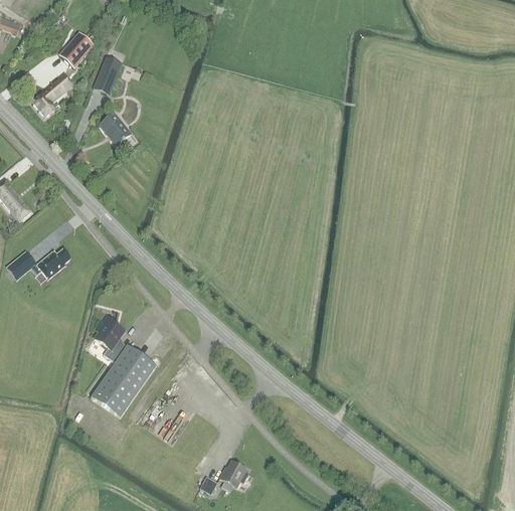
[(0,26),(16,32),(20,22),(0,14),(0,26)]
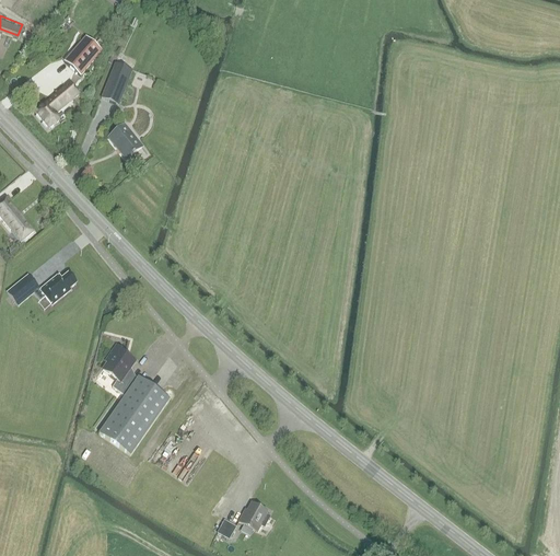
[(62,58),(80,73),(102,48),(85,33),(62,58)]
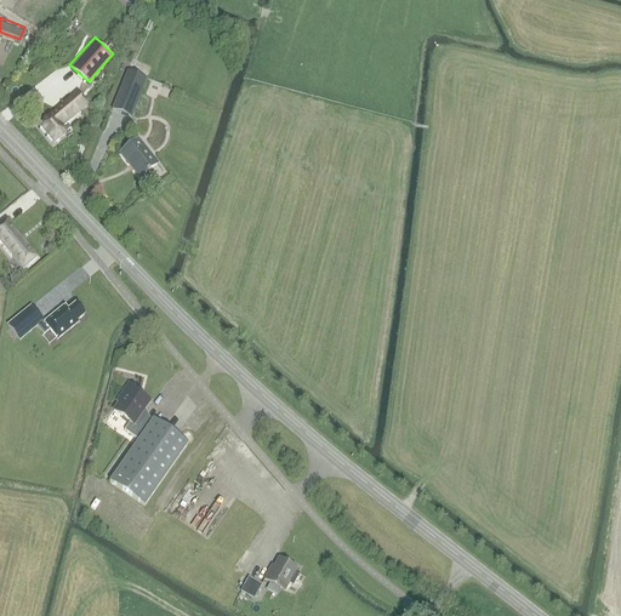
[(112,106),(131,113),(147,75),(127,67),(112,106)]
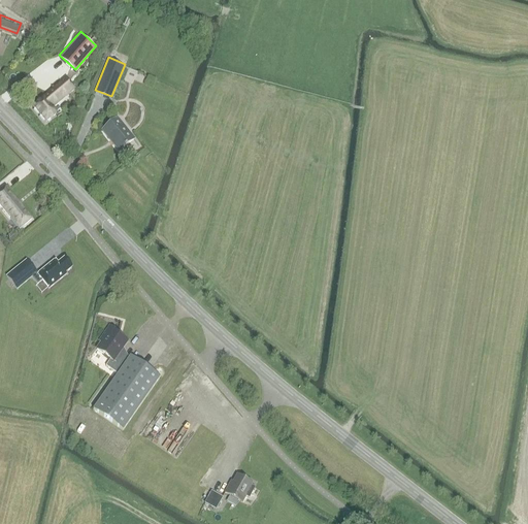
[(42,95),(33,103),(45,119),(56,110),(51,104),(74,85),(66,74),(42,94),(42,95)]
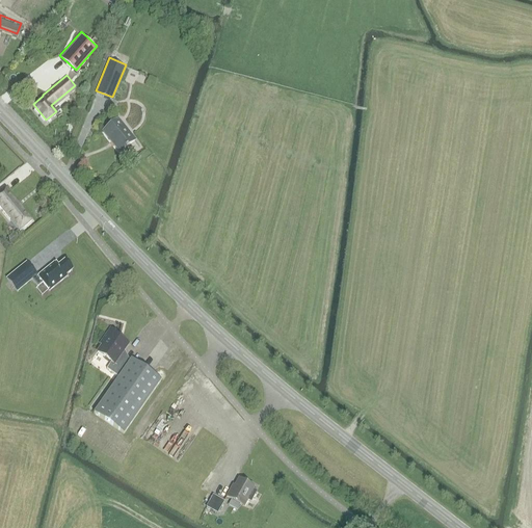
[(103,128),(120,149),(135,137),(117,115),(103,128)]
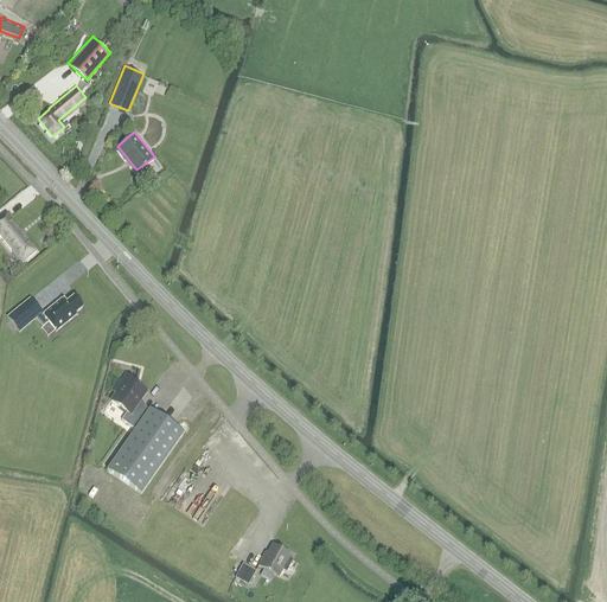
[(0,215),(0,231),(23,258),(36,248),(6,210),(0,215)]
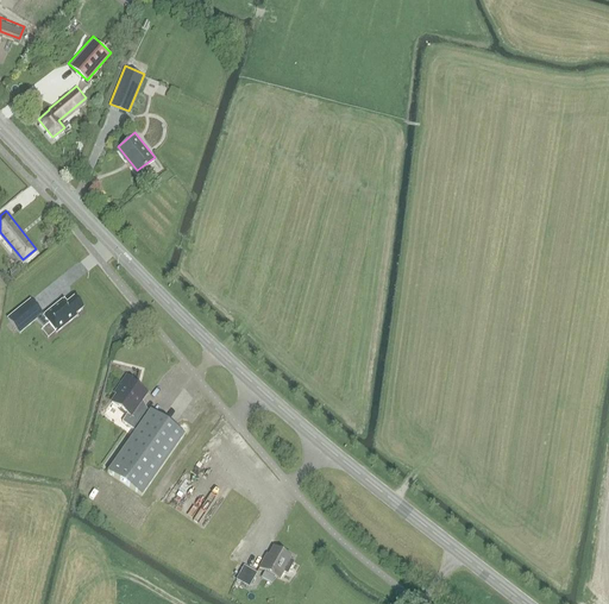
[(30,296),(7,315),(19,329),(36,316),(43,325),(49,320),(56,329),(76,313),(75,310),(82,304),(74,294),(66,301),(62,296),(43,312),(30,296)]
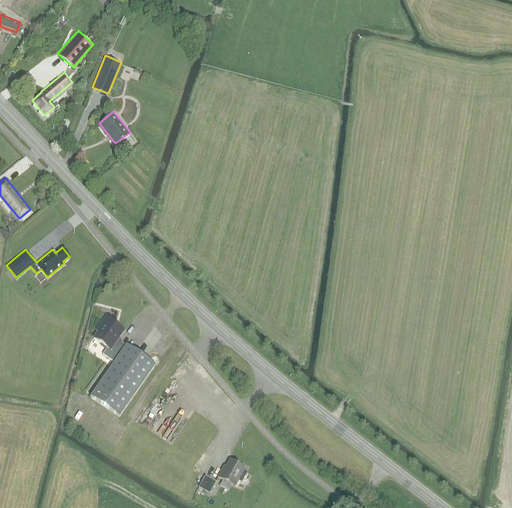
[(102,351),(114,359),(90,394),(118,414),(155,362),(126,342),(125,344),(116,338),(123,327),(113,321),(115,319),(106,313),(96,327),(98,329),(93,335),(107,345),(102,351)]
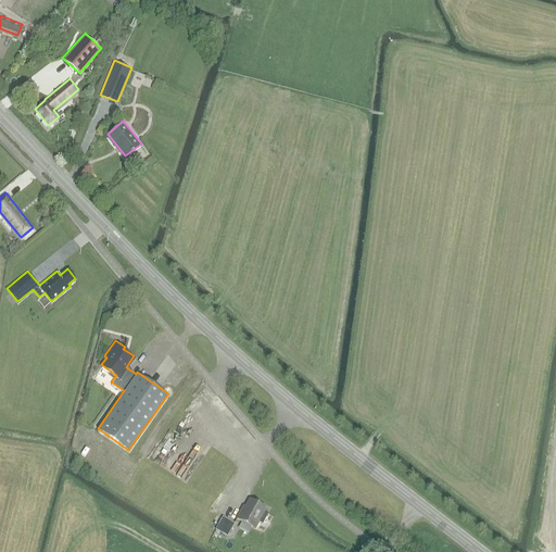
[(264,505),(263,504),(265,502),(257,499),(256,501),(250,497),(245,504),(242,502),(236,515),(242,518),(239,524),(247,529),(250,523),(254,526),(258,518),(262,521),(268,510),(263,507),(264,505)]
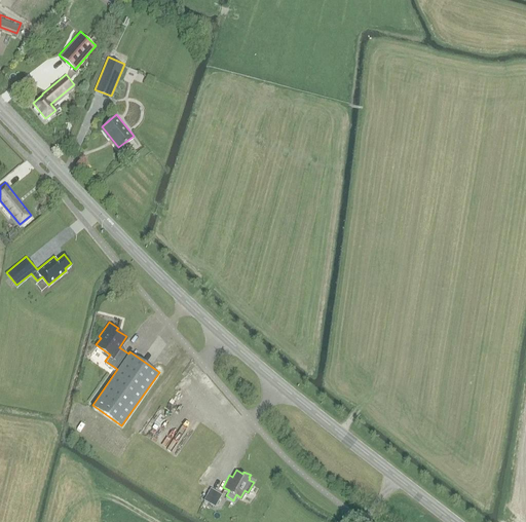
[(210,485),(203,497),(215,504),(221,491),(210,485)]
